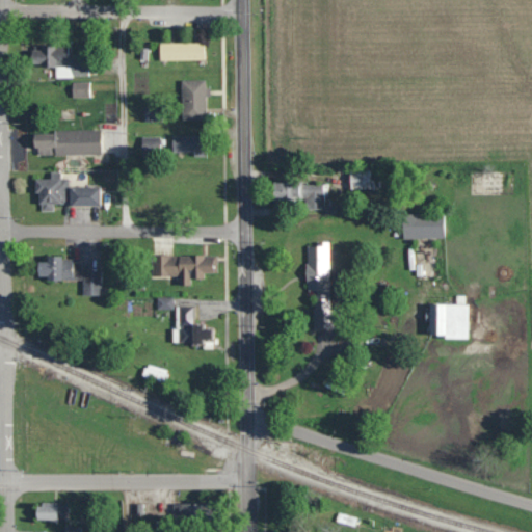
[(159,42),(159,60),(204,60),(204,42),(159,42)]
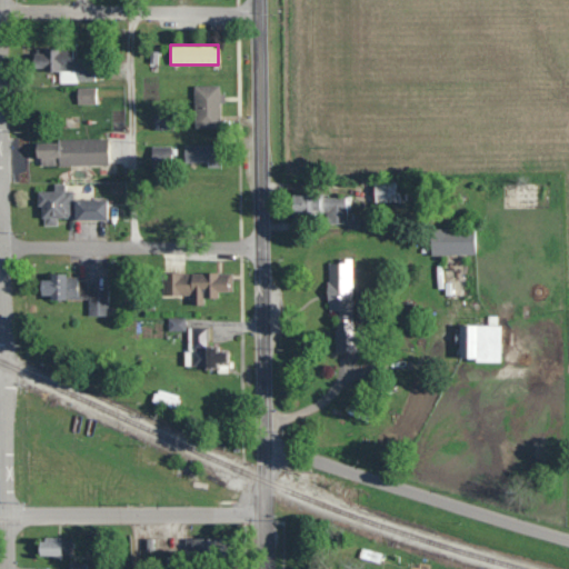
[(28,48),(28,70),(47,70),(47,48),(28,48)]
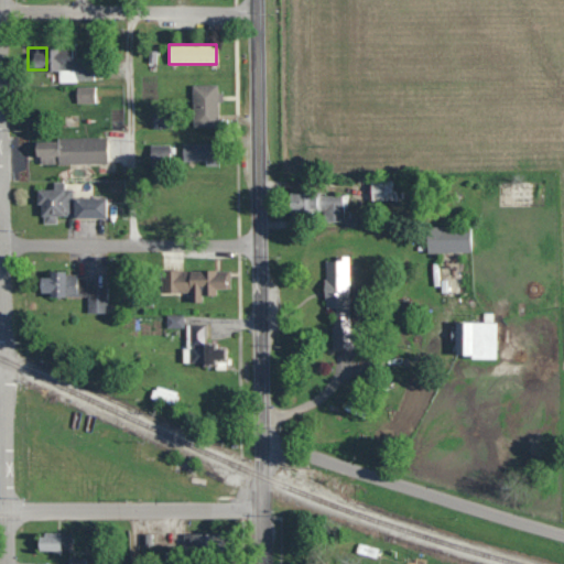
[(193,85),(193,120),(218,119),(217,84),(193,85)]
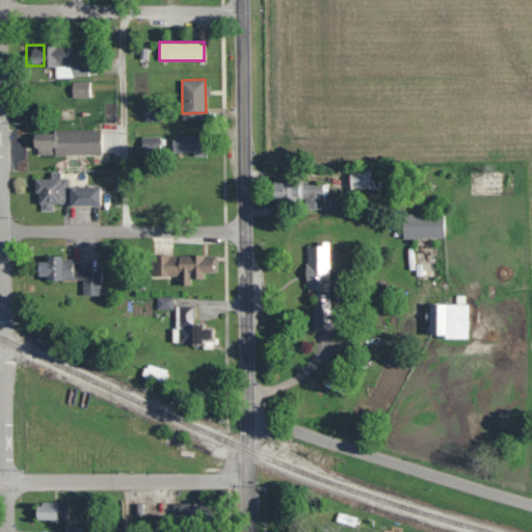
[(101,153),(101,130),(31,131),(31,154),(101,153)]
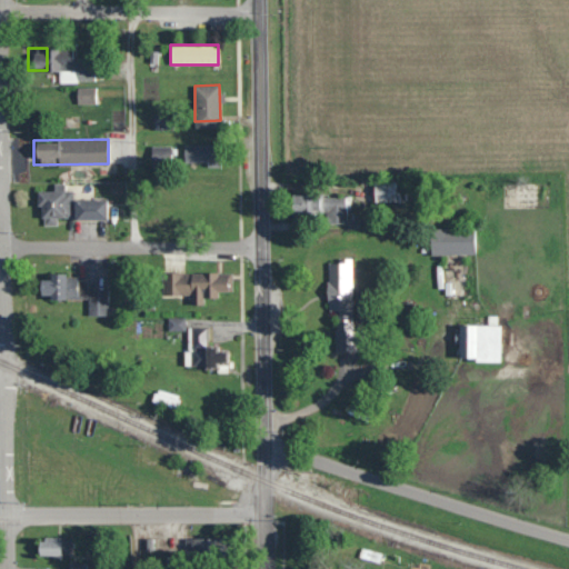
[(373,200),(391,200),(391,182),(373,182),(373,200)]
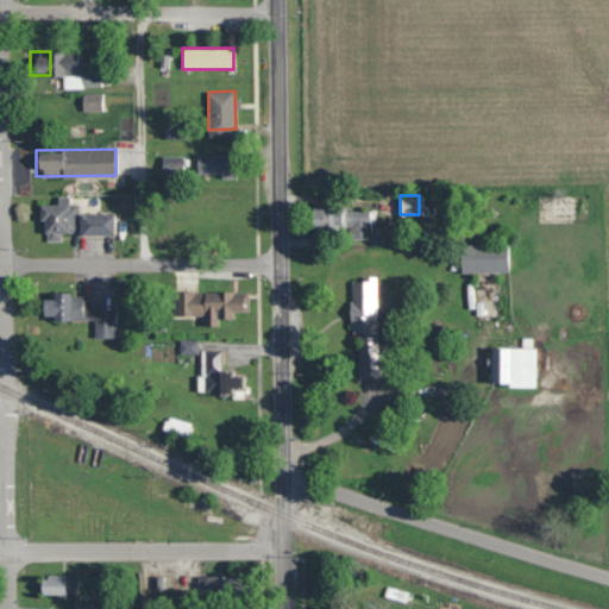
[(61,234),(114,236),(114,212),(88,212),(88,200),(57,200),(57,203),(41,203),(41,240),(61,240),(61,234)]
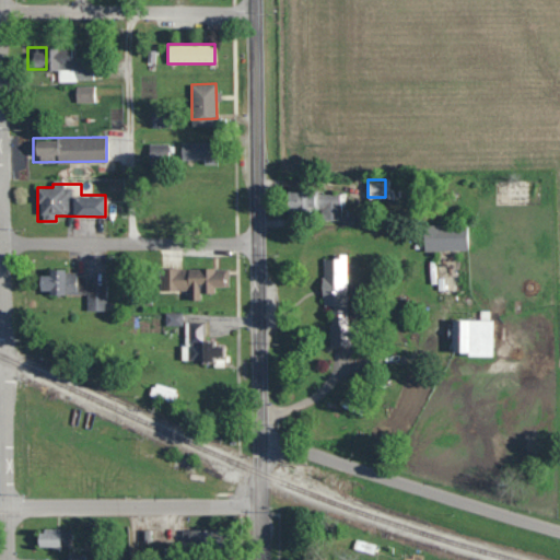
[(283,191),(283,214),(341,214),(341,191),(283,191)]
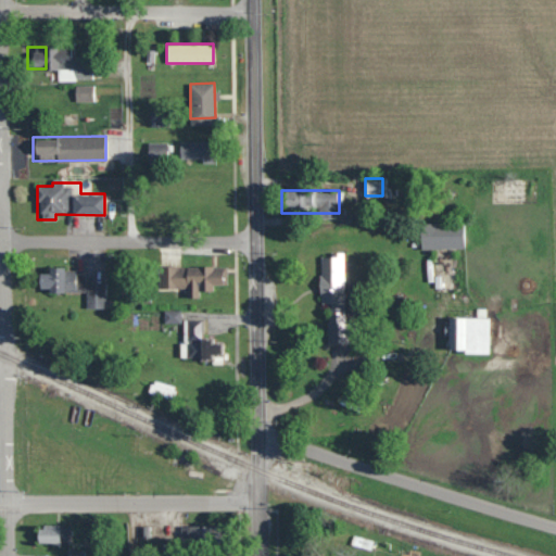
[(464,226),(418,226),(418,248),(464,248),(464,226)]
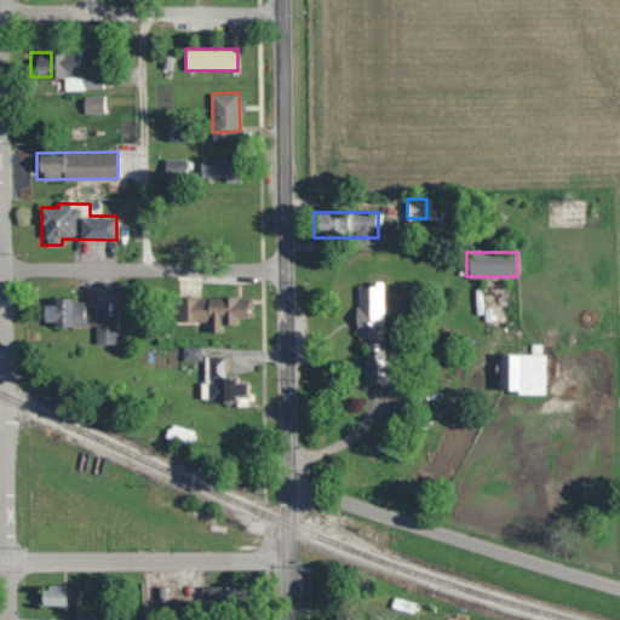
[(385,281),(355,281),(355,338),(366,338),(365,383),(384,383),(385,281)]
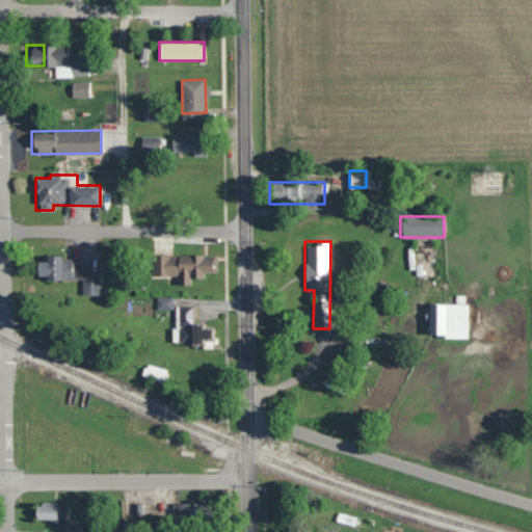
[(215,254),(176,254),(176,284),(193,284),(193,272),(215,272),(215,254)]
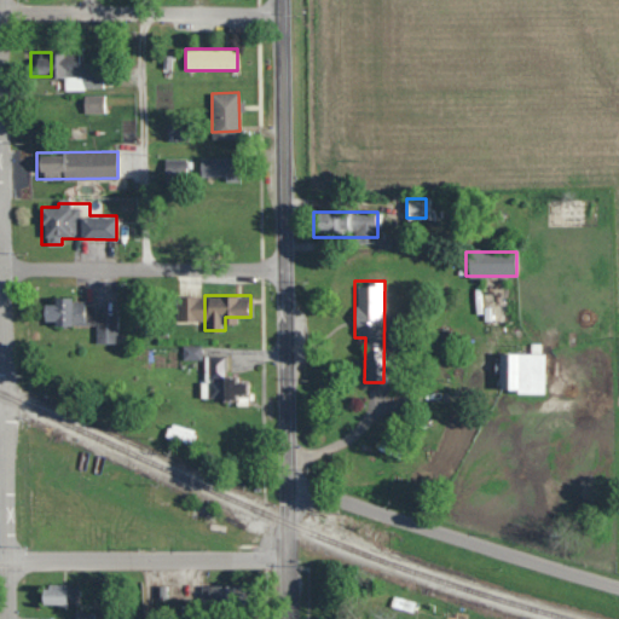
[(94,314),(94,300),(65,300),(65,307),(67,307),(67,325),(96,325),(96,342),(117,342),(117,314),(94,314)]
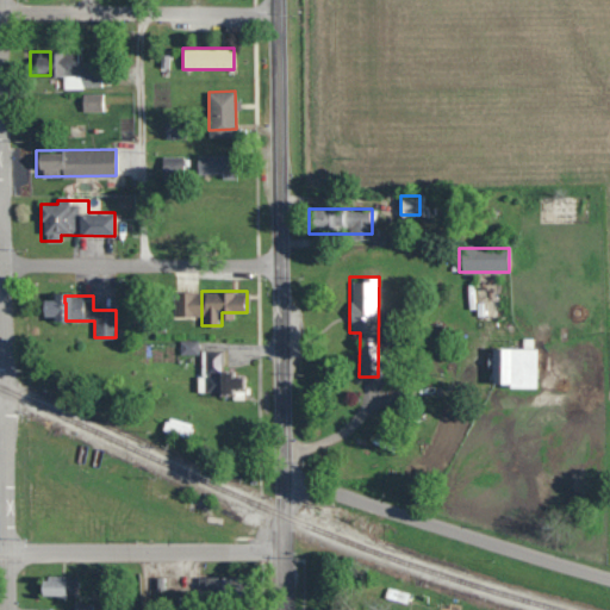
[(491,347),(491,385),(536,385),(536,347),(491,347)]
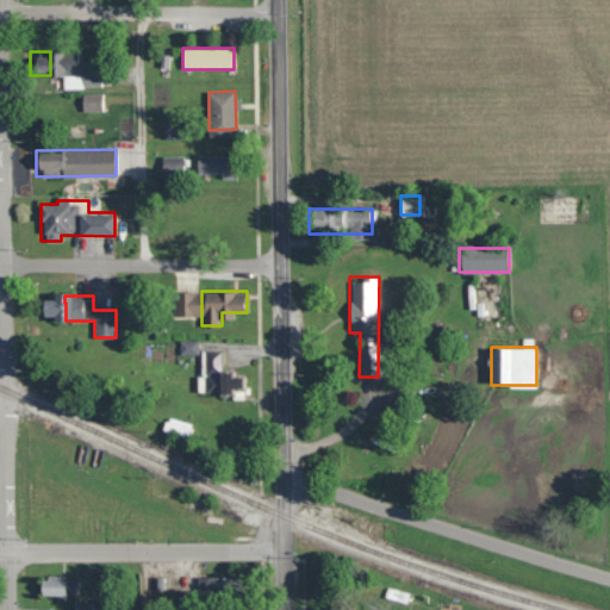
[(244,394),(244,373),(223,374),(223,349),(201,350),(203,394),(244,394)]
